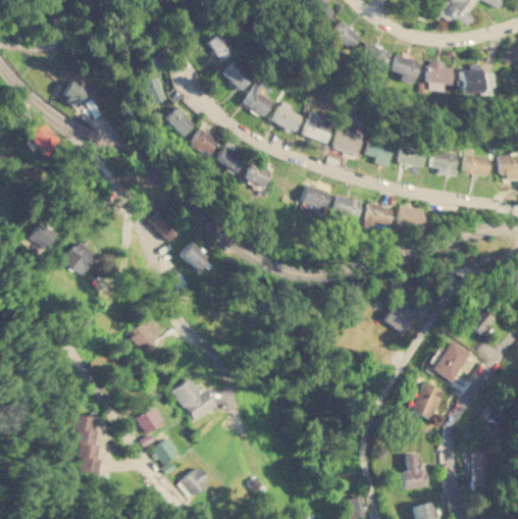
[(322,26),(335,14),(323,0),(313,0),(306,6),(322,26)]
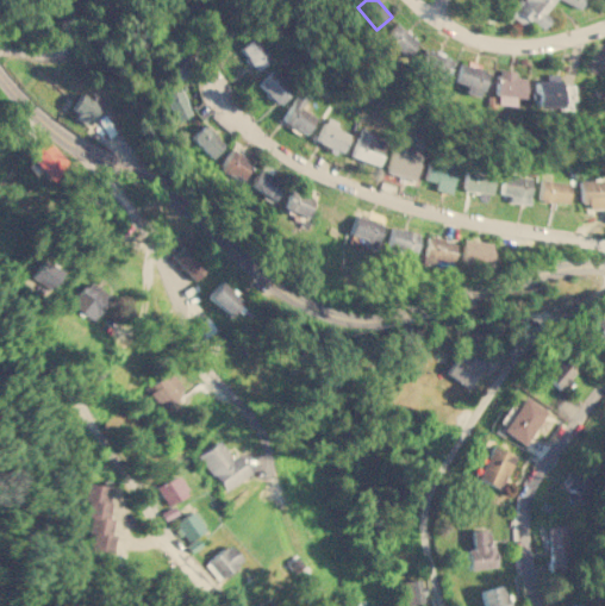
[(553,20),(546,14),(560,0),(523,0),(510,14),(525,27),(531,22),(542,31),(553,20)]
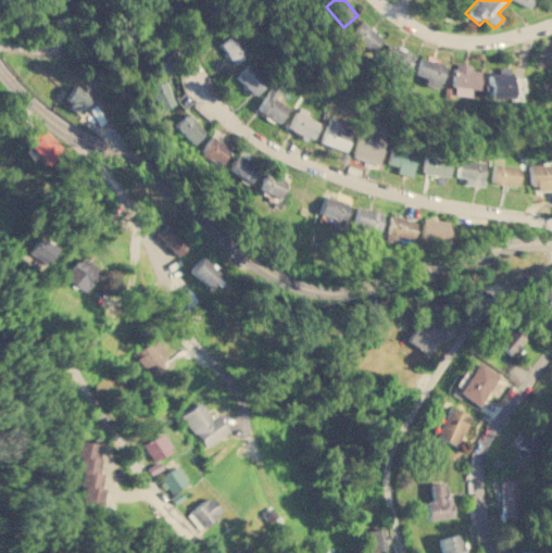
[(511,0),(532,10),(536,0),(511,0)]
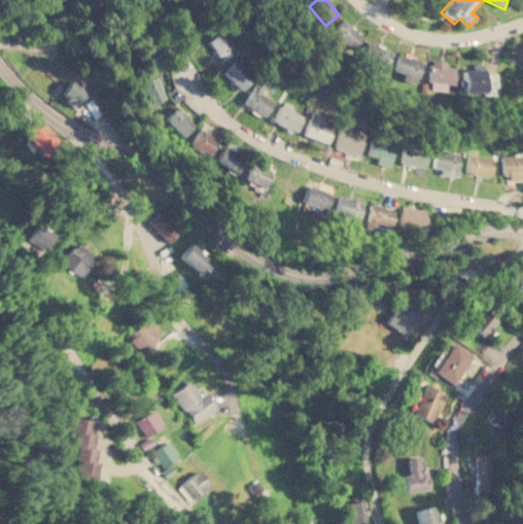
[(334,34),(353,53),(365,39),(346,22),(334,34)]
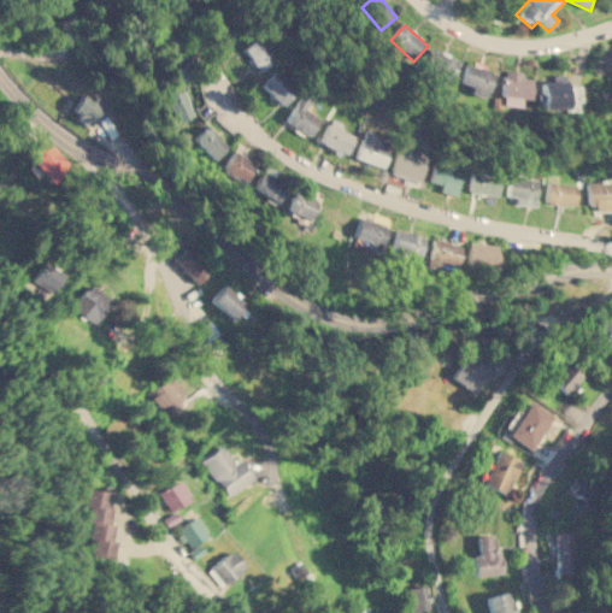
[(245,51),(263,74),(280,60),(262,37),(245,51)]
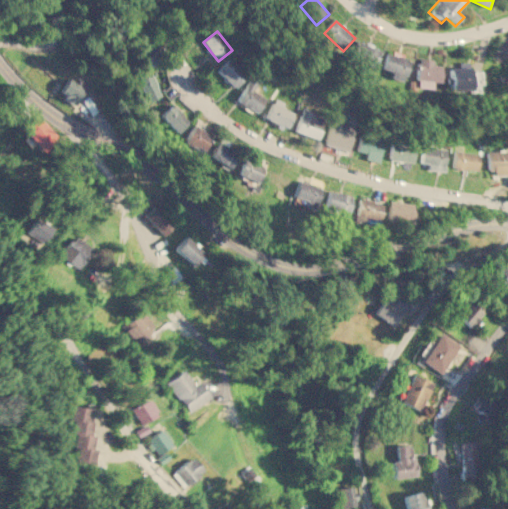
[(383,51),(359,42),(353,61),(377,69),(383,51)]
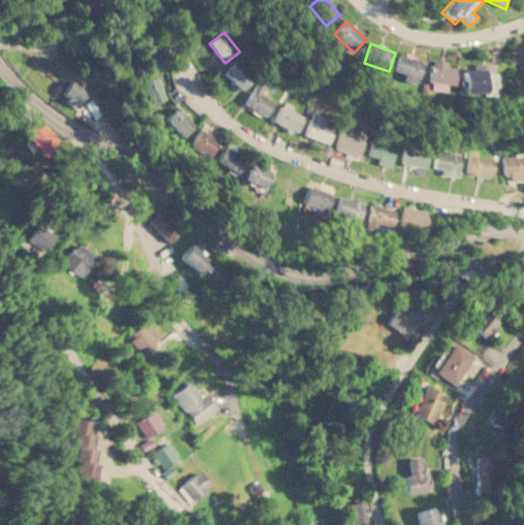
[(404,84),(420,86),(424,61),(400,58),(397,73),(405,74),(404,84)]
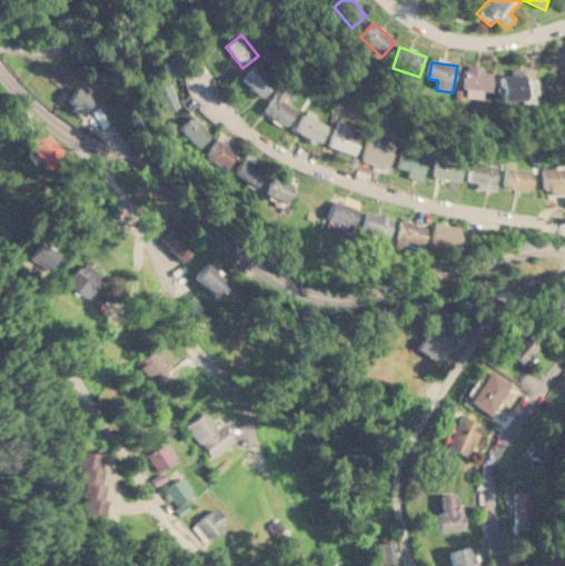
[(278,85),(257,66),(244,81),(265,100),(278,85)]
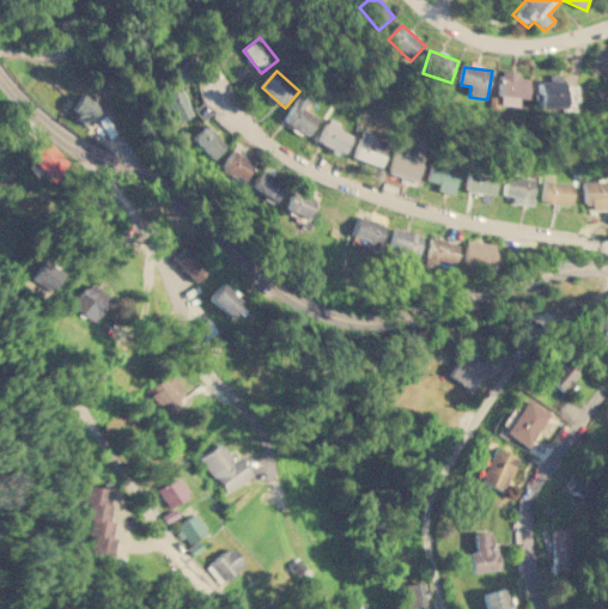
[(530,101),(532,80),(521,80),(522,73),(504,72),(502,107),(520,108),(520,101),(530,101)]
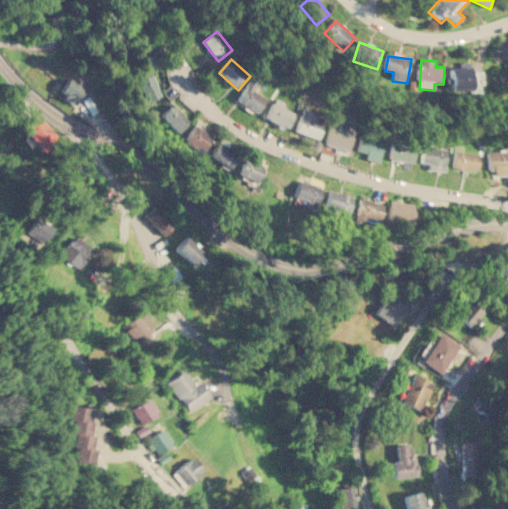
[(484,72),(471,72),(471,64),(461,64),(461,70),(452,69),(451,92),(483,93),(484,72)]
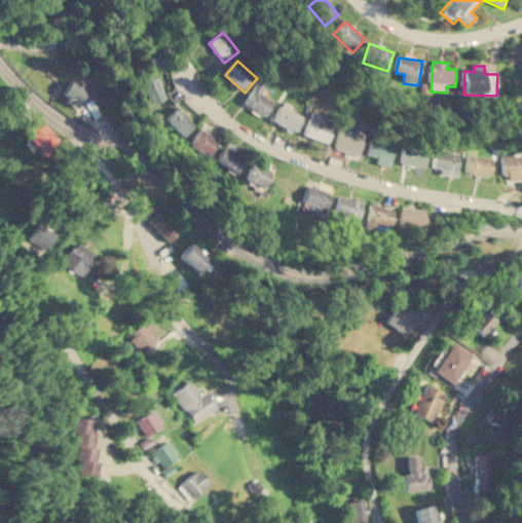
[(151,107),(168,101),(159,77),(142,83),(151,107)]
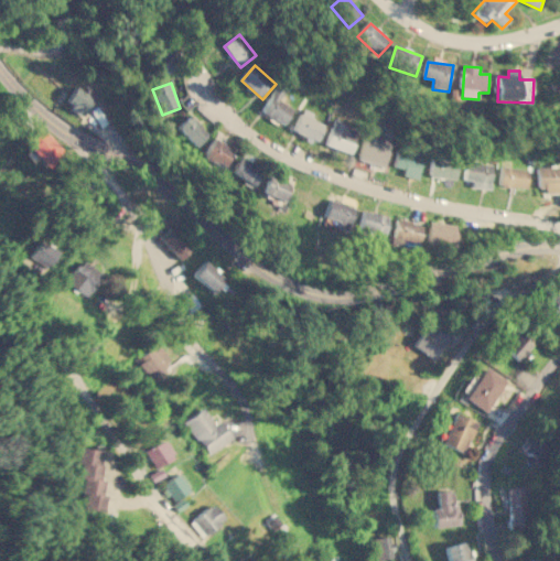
[(282,103),(291,88),(281,83),(264,115),(287,127),(297,110),(282,103)]
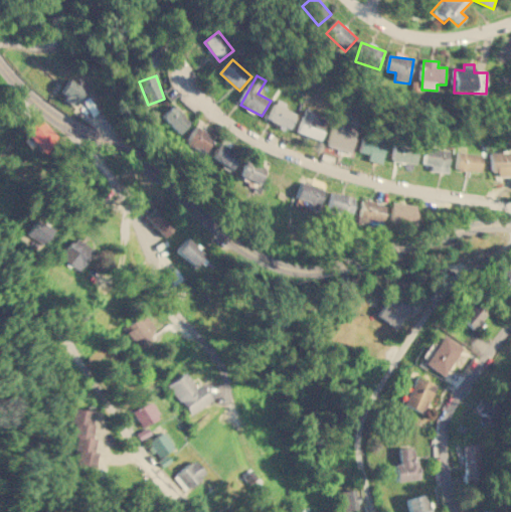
[(82,108),(91,91),(70,80),(62,98),(82,108)]
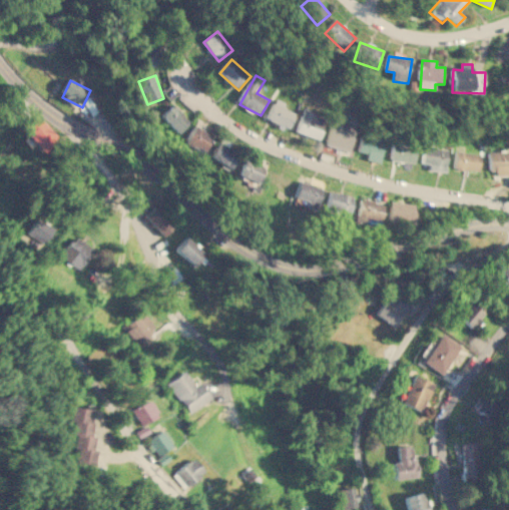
[(286,109),(288,104),(279,99),(268,121),(290,131),(298,115),(286,109)]
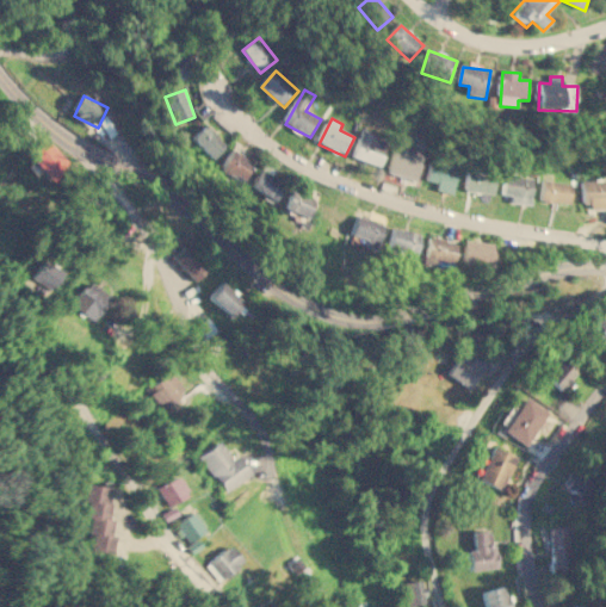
[(229,146),(208,125),(193,141),(215,161),(229,146)]
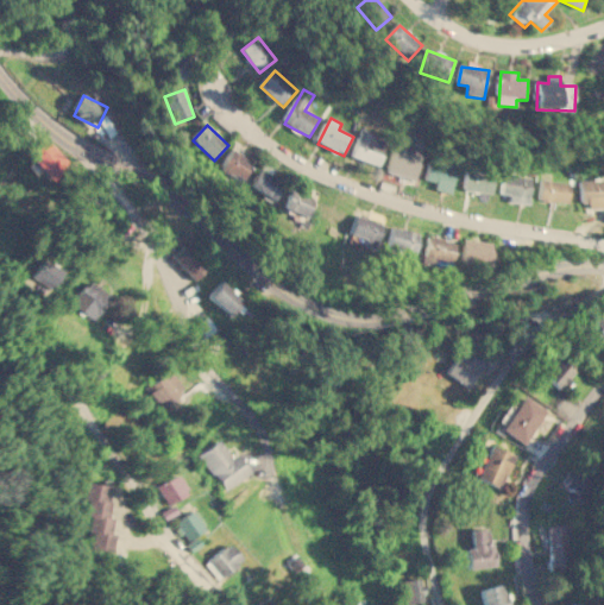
[(381,168),(390,139),(363,131),(354,159),(381,168)]
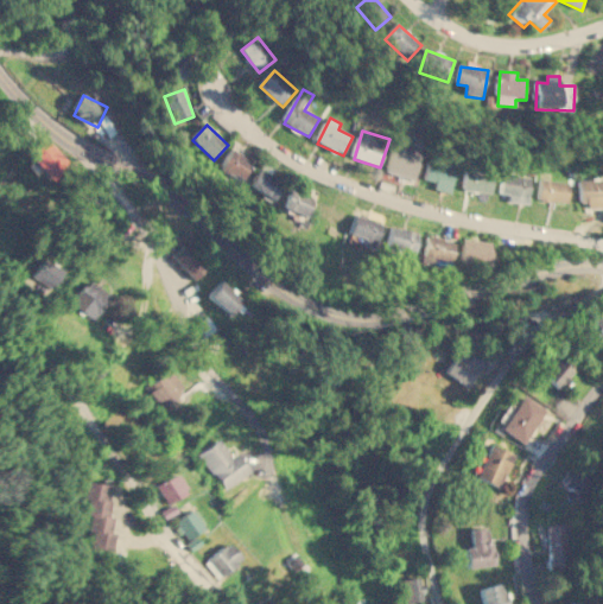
[(71,164),(48,138),(31,153),(55,178),(71,164)]
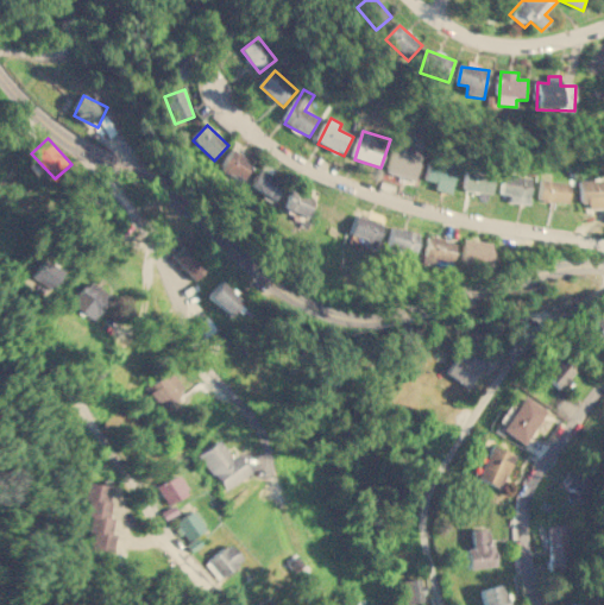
[(426,156),(396,146),(388,172),(416,182),(426,156)]
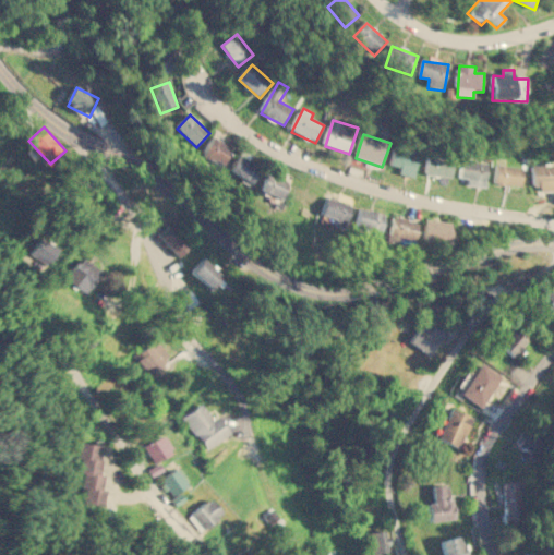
[(233,151),(223,169),(203,156),(214,139),(233,151)]
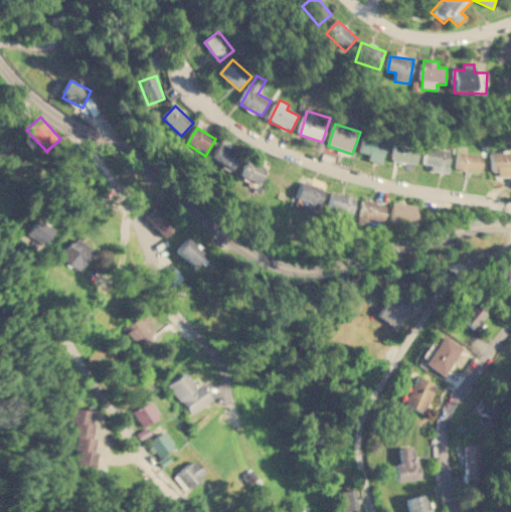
[(369,162),(384,165),(388,142),(364,138),(361,154),(370,155),(369,162)]
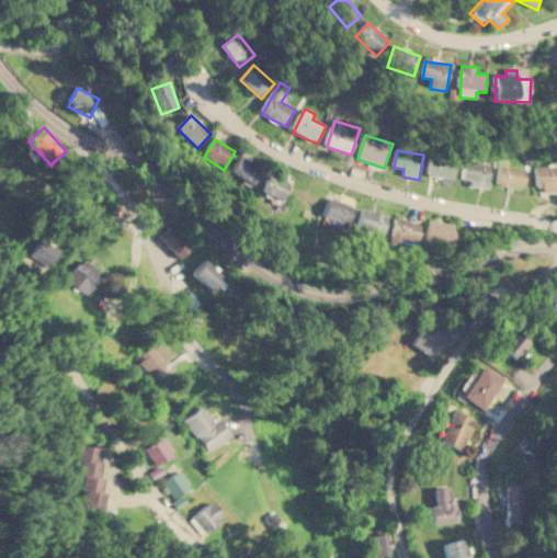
[(429,175),(455,181),(459,160),(433,155),(429,175)]
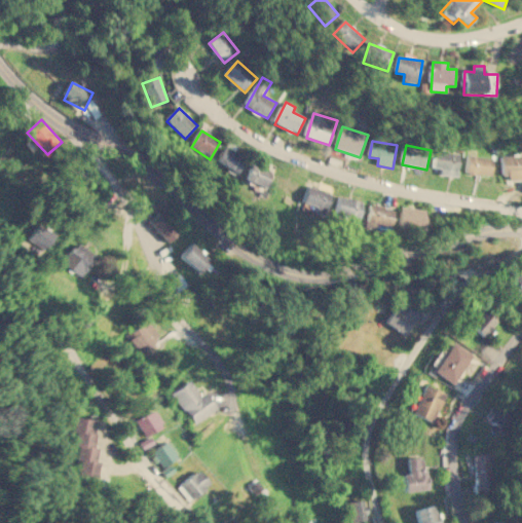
[(228,173),(236,178),(248,160),(226,147),(217,161),(229,170),(228,173)]
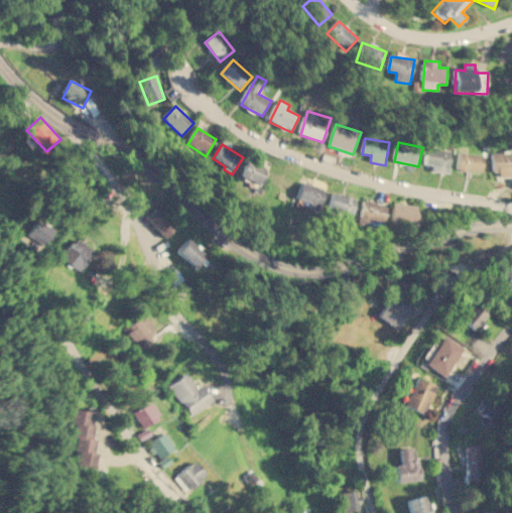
[(427,165),(433,166),(433,173),(451,174),(453,150),(428,148),(427,165)]
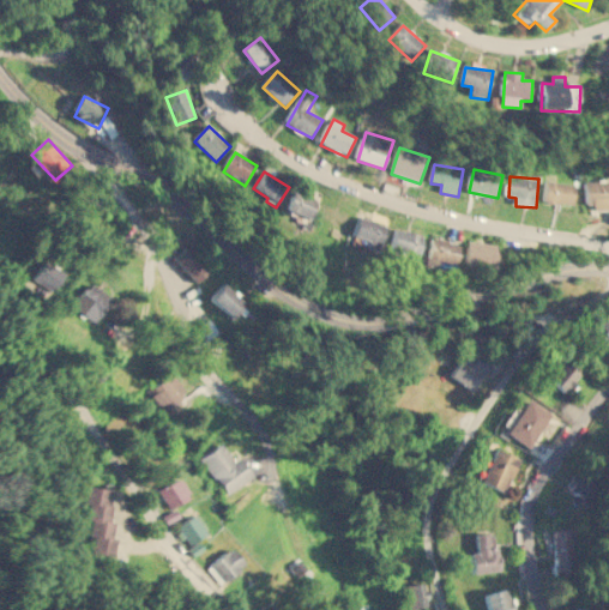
[(577,186),(548,182),(546,204),(576,206),(577,186)]
